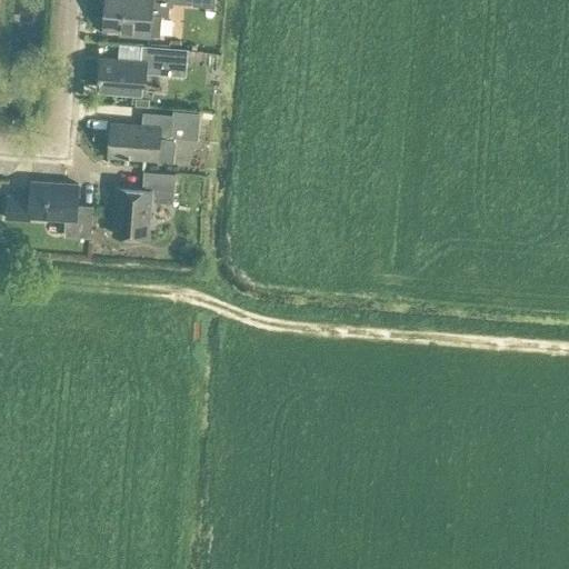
[(105,0),(103,27),(121,28),(120,32),(159,36),(162,15),(169,15),(169,0),(170,0),(183,1),(182,0),(105,0)]
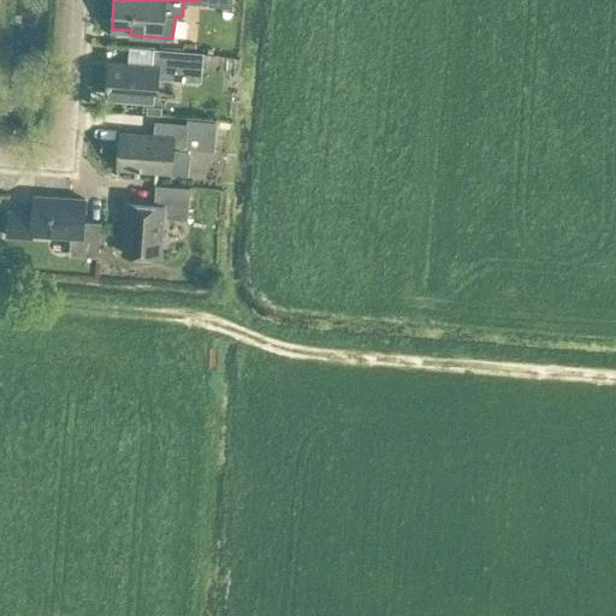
[(181,80),(183,51),(154,48),(153,65),(110,61),(107,95),(155,100),(157,77),(181,80)]
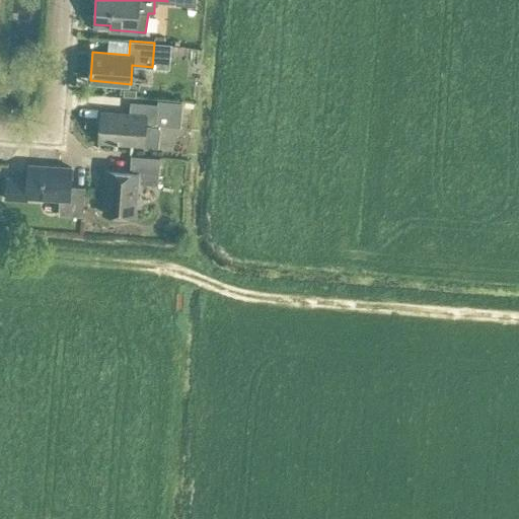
[(157,103),(131,101),(130,114),(101,112),(99,140),(152,145),(154,125),(155,125),(157,103)]
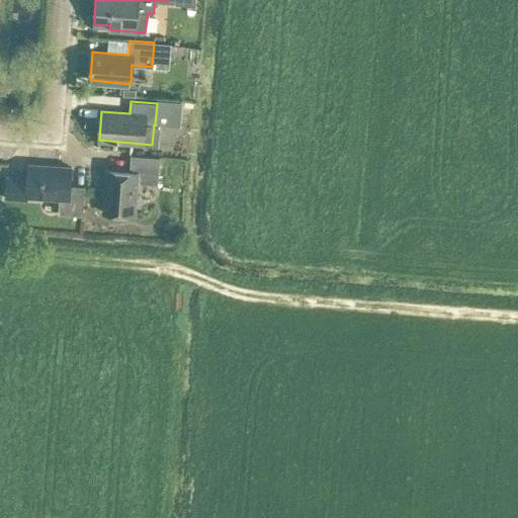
[(136,214),(138,182),(158,183),(160,158),(132,155),(130,171),(106,170),(103,211),(136,214)]
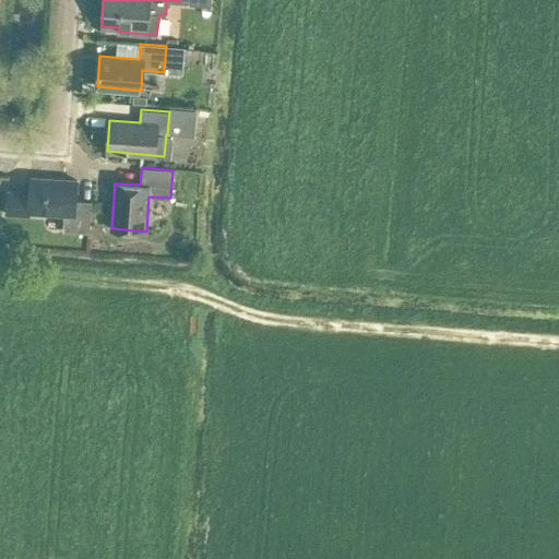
[(20,191),(18,214),(28,215),(28,212),(64,214),(63,230),(90,233),(92,201),(75,200),(76,180),(31,177),(30,192),(20,191)]
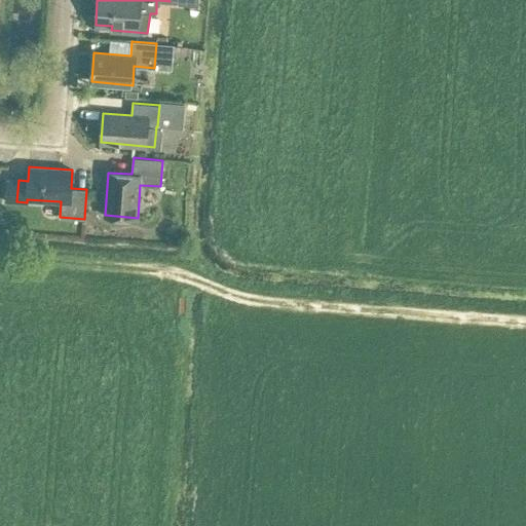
[(16,201),(19,180),(8,180),(6,201),(16,201)]
